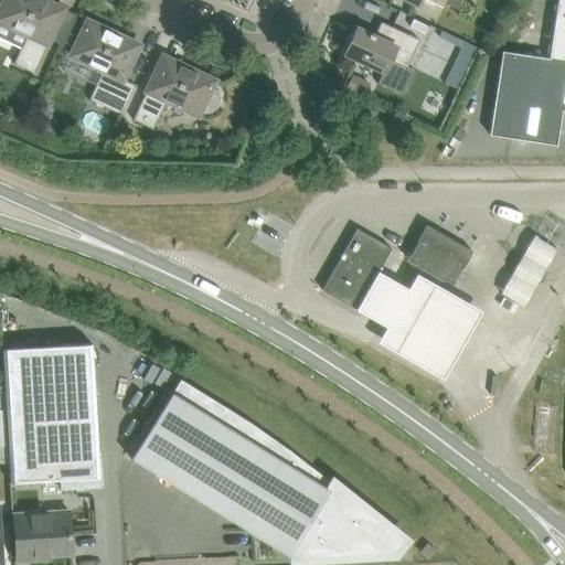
[(3,0),(0,9),(0,35),(22,46),(13,64),(33,73),(64,9),(43,0),(3,0)]
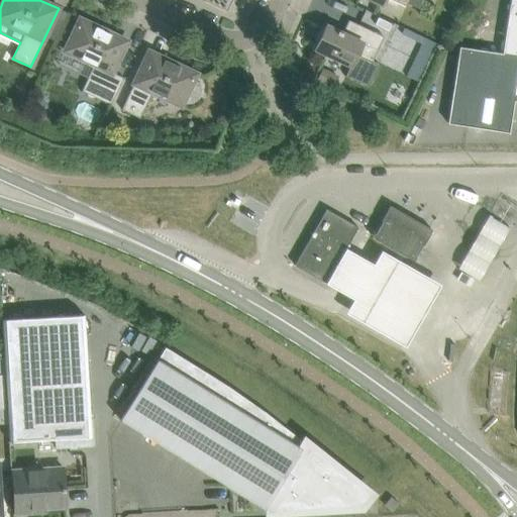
[(516,0),(510,0),(502,54),(516,56),(516,0)]
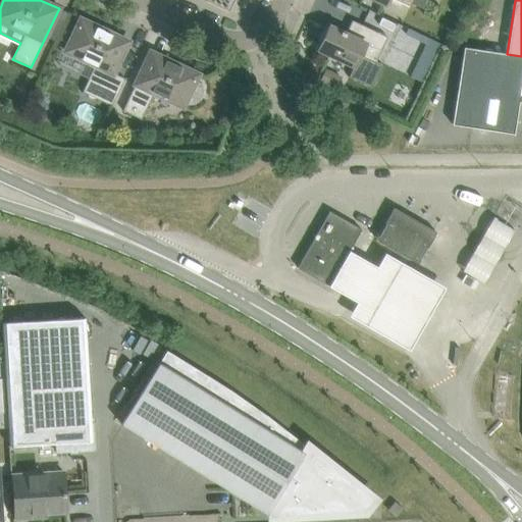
[(81,19),(71,38),(65,52),(95,65),(83,92),(112,106),(124,79),(113,73),(120,60),(128,42),(97,27),(96,24),(95,23),(93,22),(91,21),(90,21),(88,20),(85,20),(84,20),(81,19)]
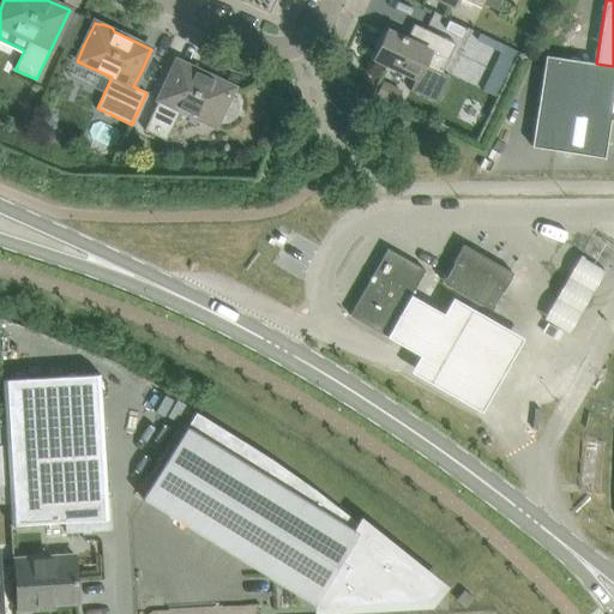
[(456,43),(447,40),(426,29),(420,41),(410,36),(409,41),(387,31),(385,35),(384,36),(383,37),(381,38),(380,41),(379,42),(379,43),(378,44),(378,47),(377,48),(377,50),(377,52),(377,53),(374,58),(416,78),(410,91),(437,103),(438,100),(439,98),(441,98),(443,97),(444,96),(445,95),(446,94),(446,92),(447,91),(447,90),(447,88),(449,86),(449,84),(449,83),(449,82),(447,80),(450,77),(441,72),(456,43)]
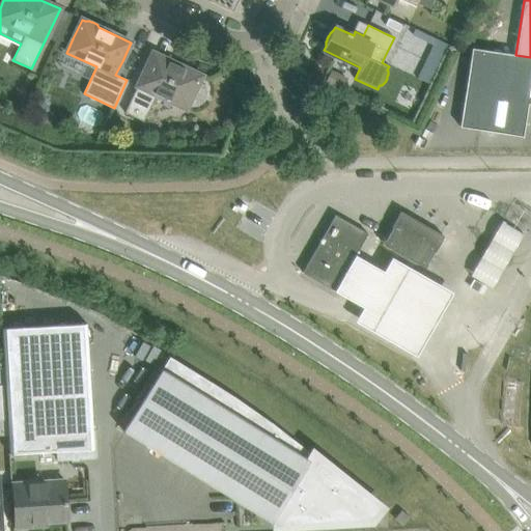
[(415,29),(413,35),(434,45),(417,79),(429,85),(441,60),(446,49),(448,45),(415,29)]
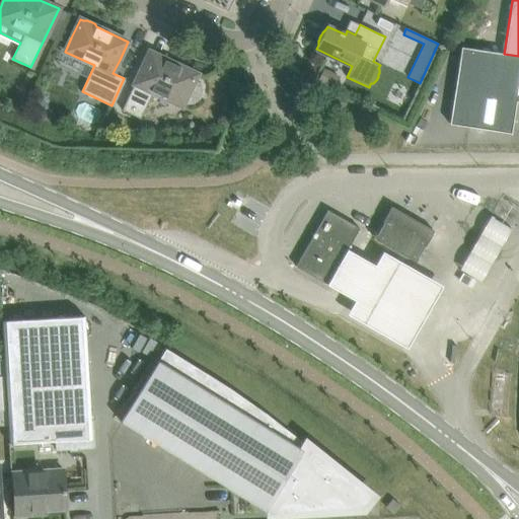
[(511,134),(516,101),(518,81),(518,56),(504,54),(461,47),(449,124),(511,134)]
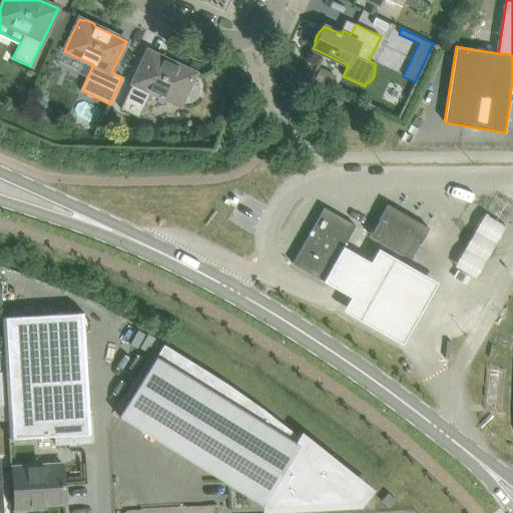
[(148,51),(120,109),(138,117),(151,91),(180,105),(183,98),(189,102),(191,101),(194,99),(196,97),(197,96),(198,95),(199,93),(199,92),(199,89),(199,87),(199,85),(198,82),(192,79),(195,73),(192,72),(190,70),(188,68),(186,67),(183,66),(181,65),(178,65),(148,51)]
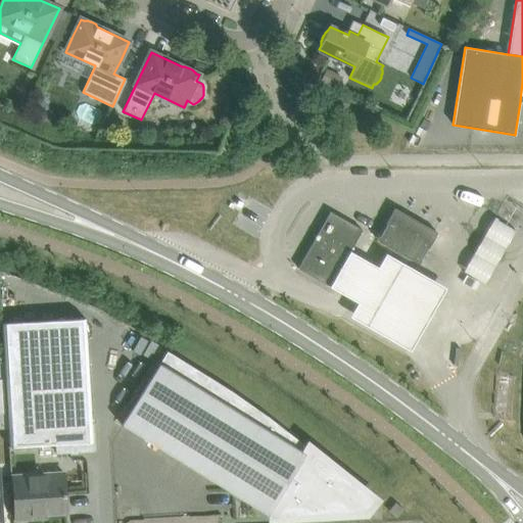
[(419,265),(437,233),(394,208),(377,240),(419,265)]
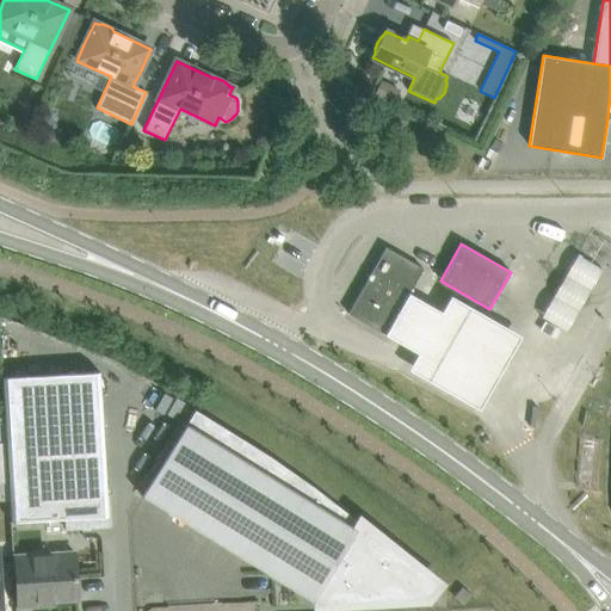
[(423,269),(386,247),(349,314),(386,335),(423,269)]
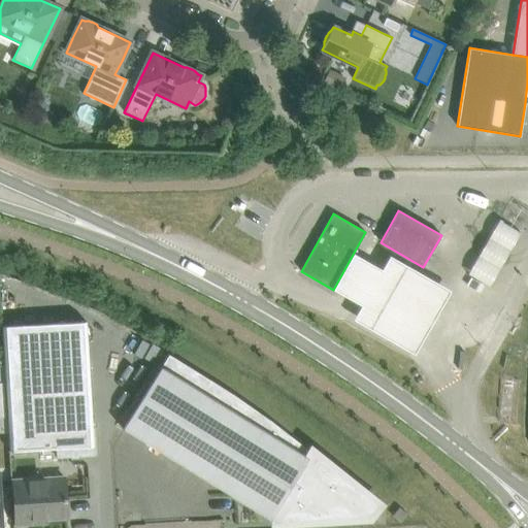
[(485,286),(519,231),(497,218),(464,272),(485,286)]
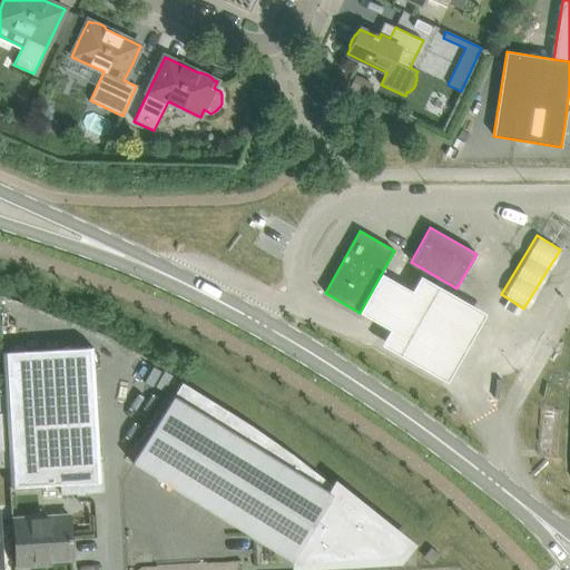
[(382,274),(359,315),(391,333),(382,347),(448,384),(489,313),(424,277),(415,293),(382,274)]
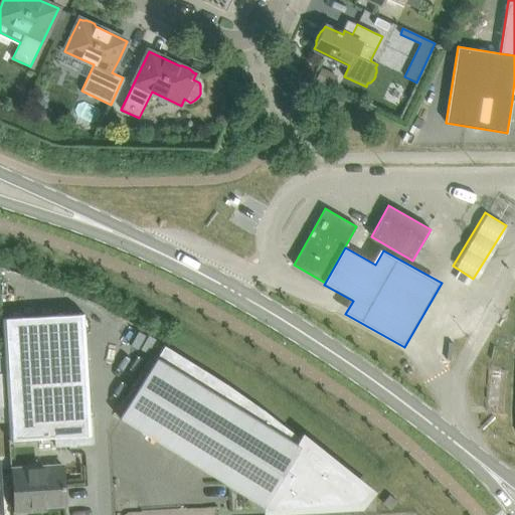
[(2,319),(5,362),(9,441),(54,438),(55,447),(95,445),(93,416),(90,416),(83,314),(2,319)]
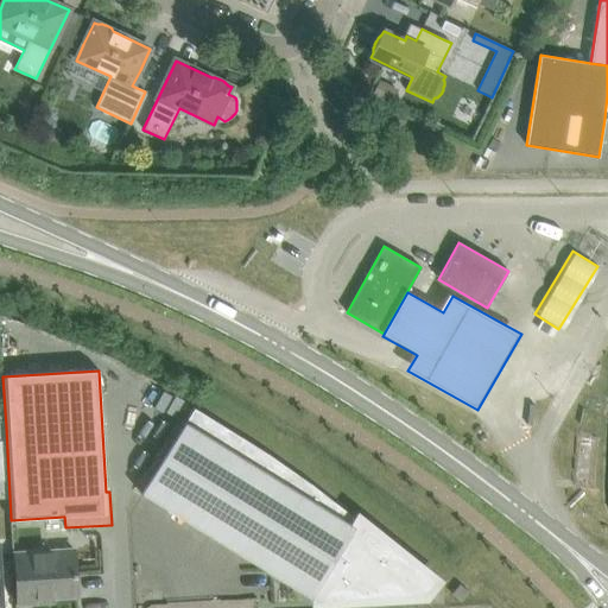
[(195,409),(141,494),(311,600),(325,601),(335,600),(335,607),(407,607),(407,596),(424,595),(435,582),(359,523),(312,485),(267,454),(208,417),(195,409)]
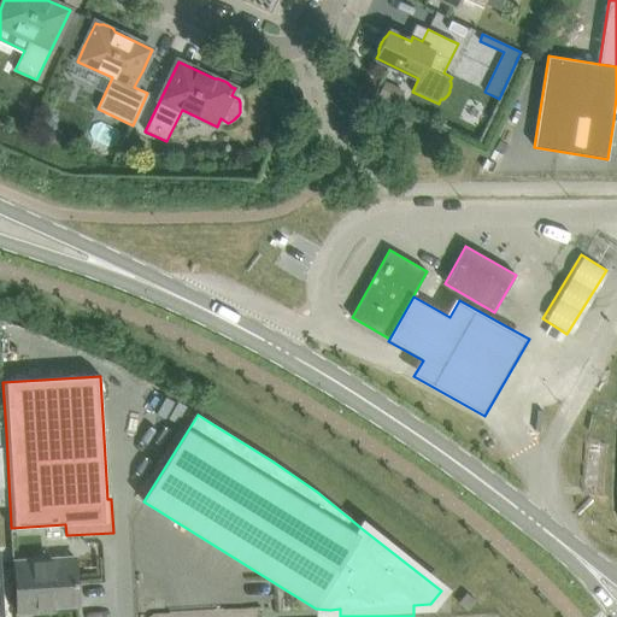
[(78,605),(76,565),(75,556),(35,558),(35,560),(15,562),(18,613),(39,612),(37,607),(78,605)]
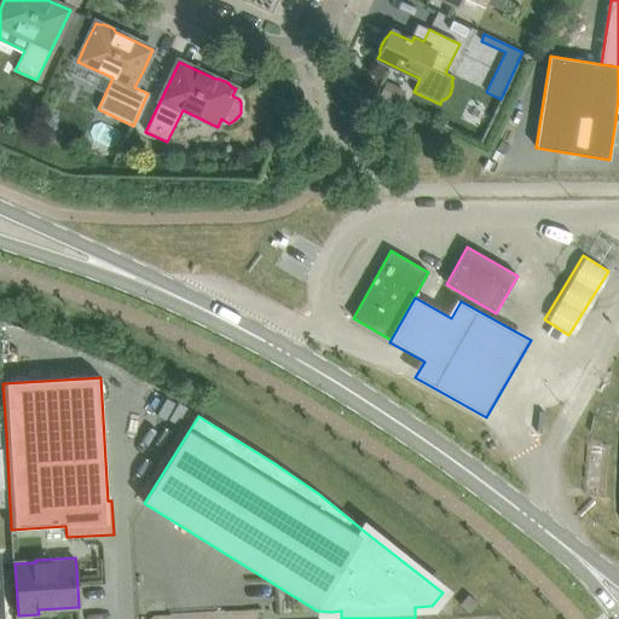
[(478,603),(468,595),(460,605),(469,613),(478,603)]
